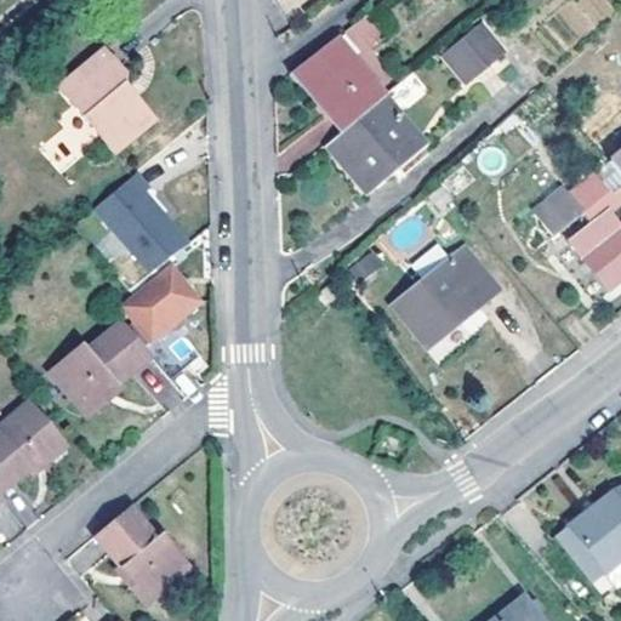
[(480,23),(451,46),(473,74),(501,52),(480,23)]
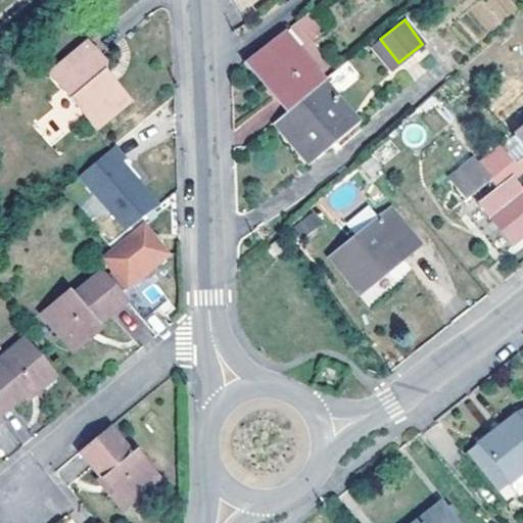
[(281,32),(246,59),(287,111),(321,83),(281,32)]
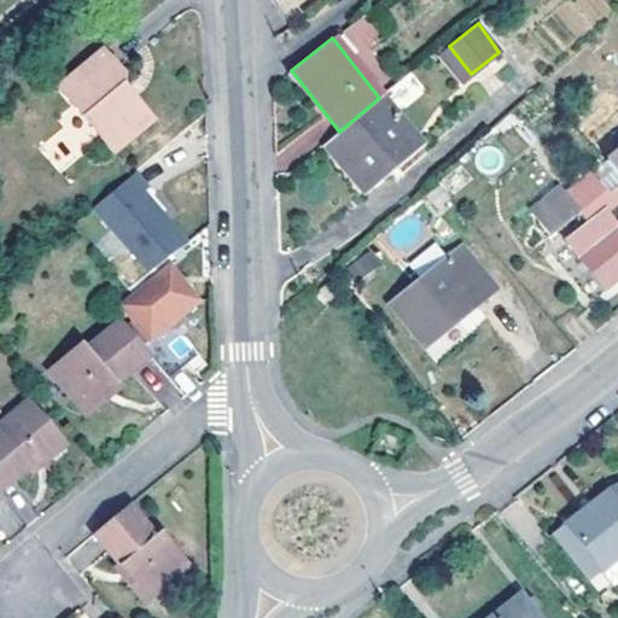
[(471,74),(449,46),(442,52),(464,80),(471,74)]
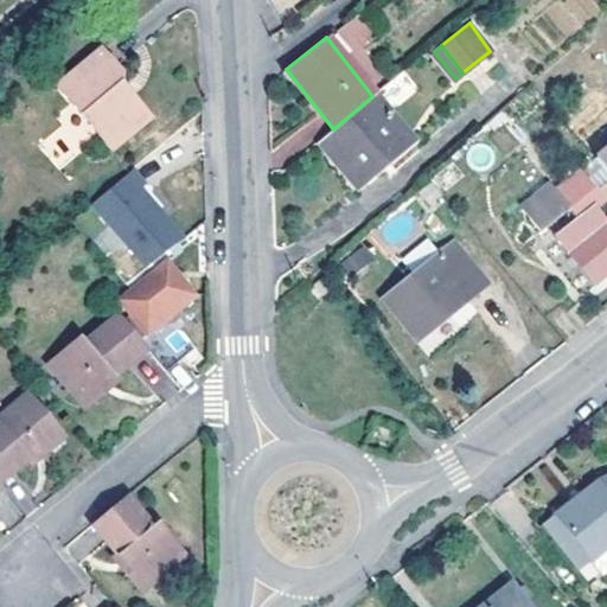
[(112,151),(149,121),(121,87),(122,77),(104,55),(61,91),(112,151)]
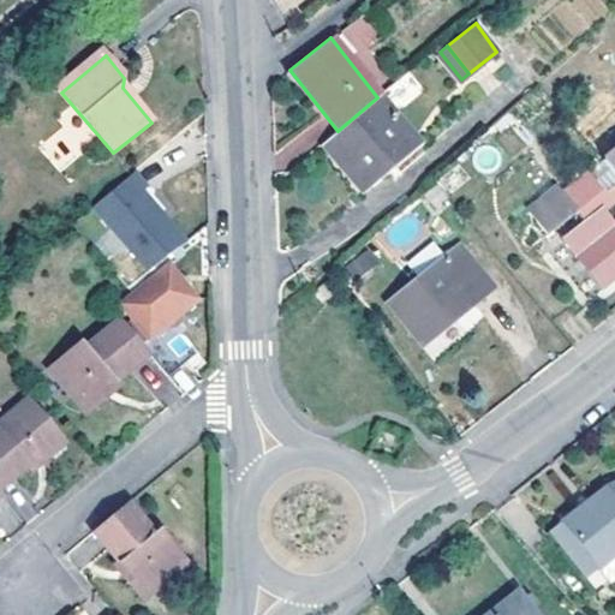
[(413,72),(386,85),(395,107),(423,95),(413,72)]
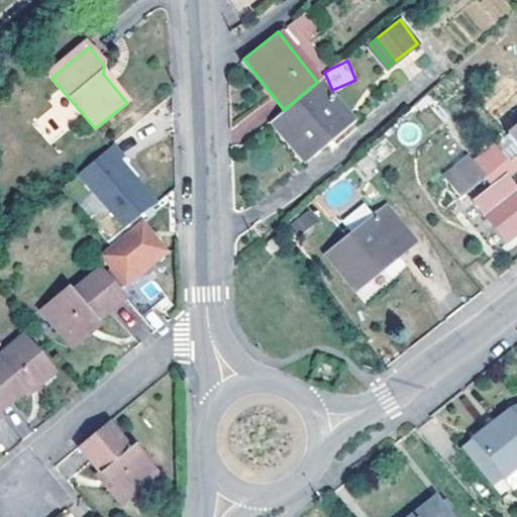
[(344,117),(317,82),(284,110),(271,120),(302,161),(321,147),(315,140),(344,117)]
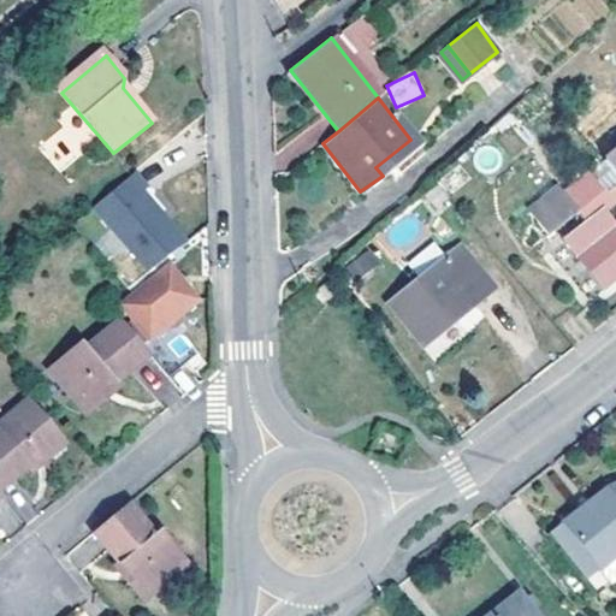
[(615,153),(604,164),(615,178),(615,153)]
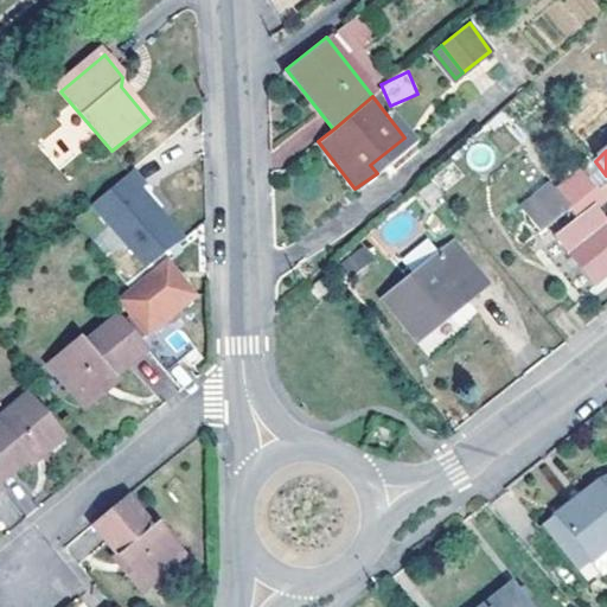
[(595,193),(606,184),(606,176),(595,161),(580,173),(593,191),(595,193)]
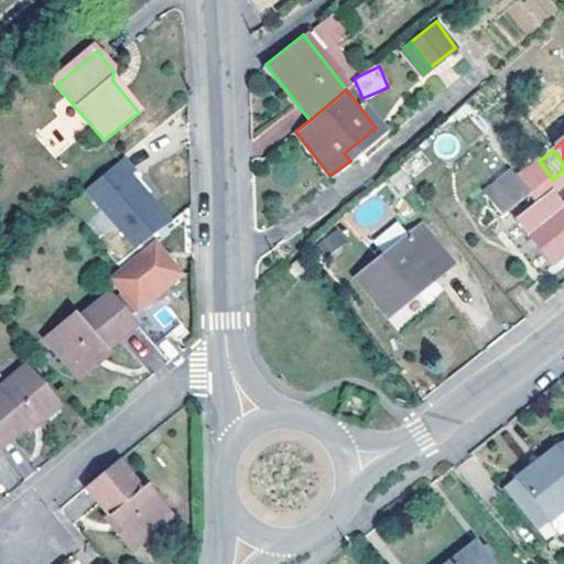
[(84,193),(131,256),(175,221),(139,173),(134,176),(122,161),(84,193)]
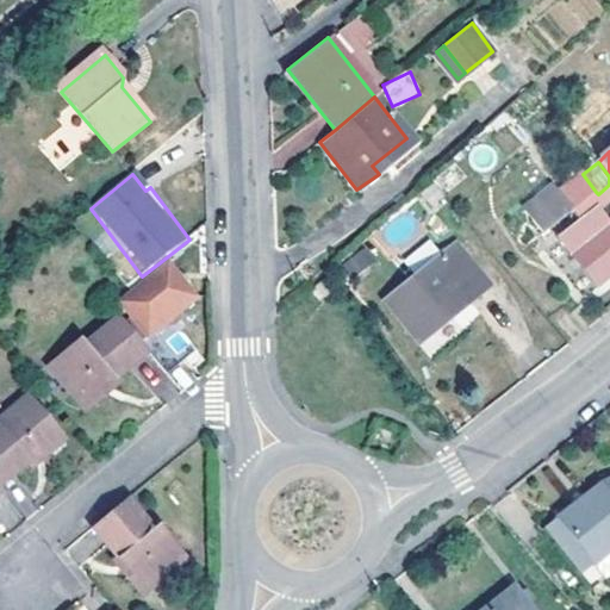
[(571,197),(578,205),(591,195),(584,186),(571,197)]
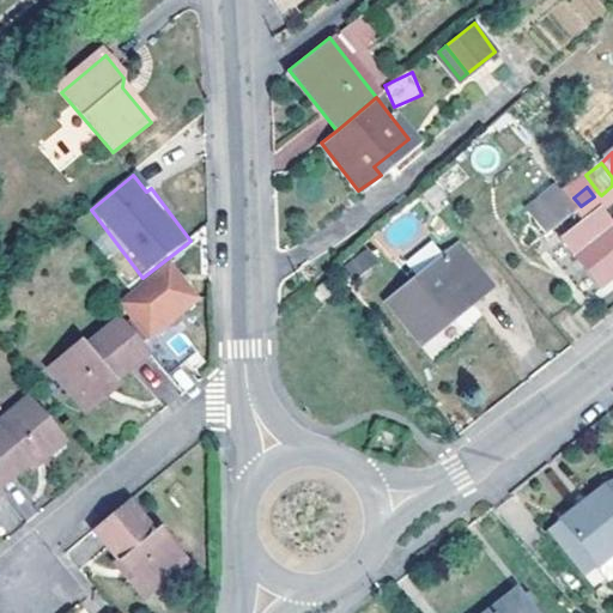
[(544,236),(575,212),(559,192),(540,205),(536,200),(525,207),(528,212),(530,218),(544,236)]
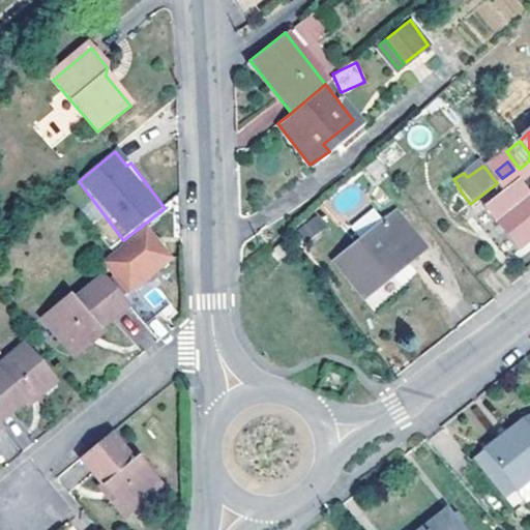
[(529,194),(528,195),(518,183),(484,209),(517,252),(529,240),(529,194)]
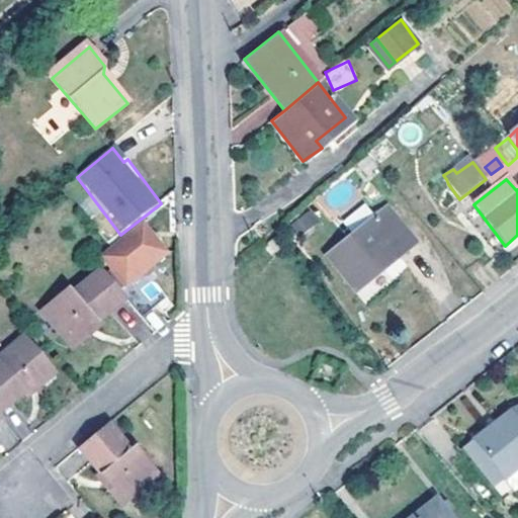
[(303,234),(320,218),(310,207),(293,224),(303,234)]
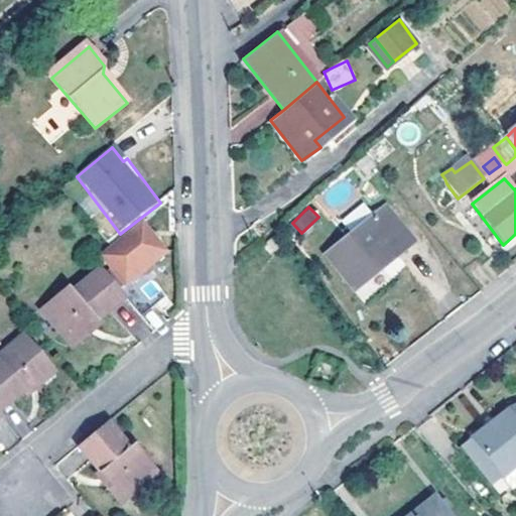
[(412,242),(383,207),(326,254),(353,289),(412,242)]
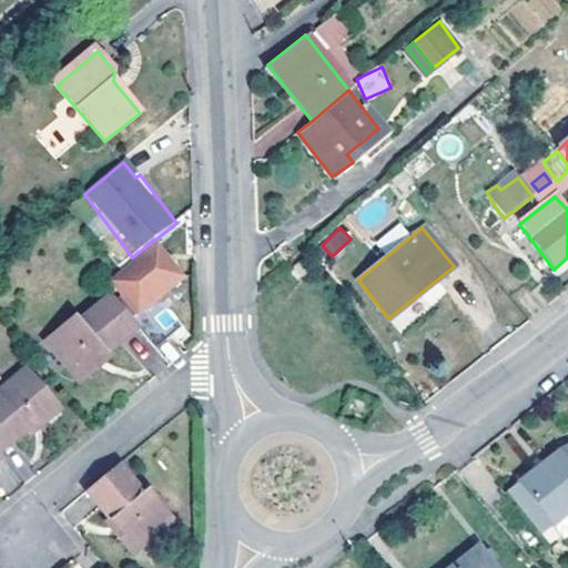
[(141,330),(159,352),(173,341),(148,307),(153,304),(159,305),(165,300),(166,292),(184,279),(158,245),(111,282),(137,317),(134,321),(141,330)]
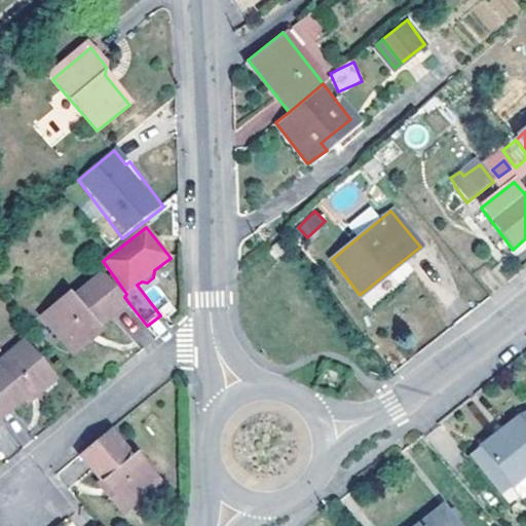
[(102,330),(130,305),(124,297),(107,276),(79,300),(75,296),(45,321),(72,353),(102,330)]
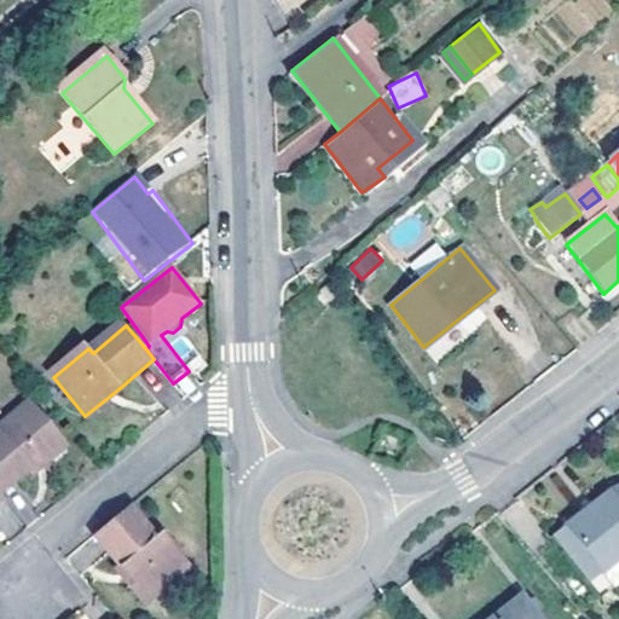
[(120,388),(85,416),(91,421),(123,393),(120,388)]
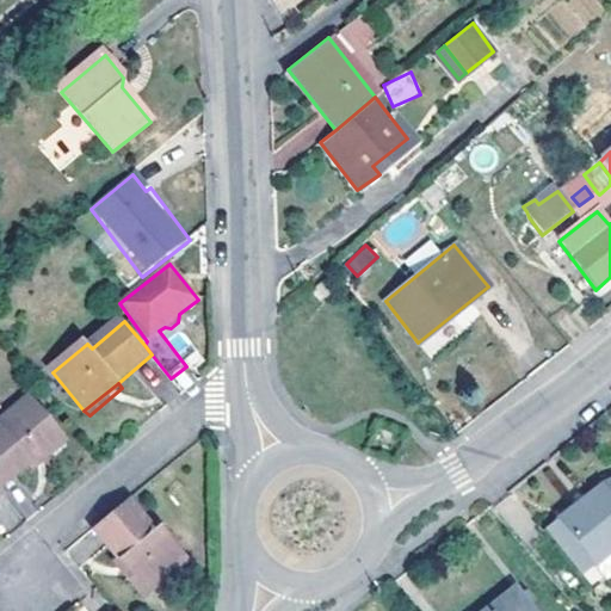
[(0,491),(30,468),(63,439),(30,400),(0,424),(0,430),(1,432),(0,432),(0,491)]
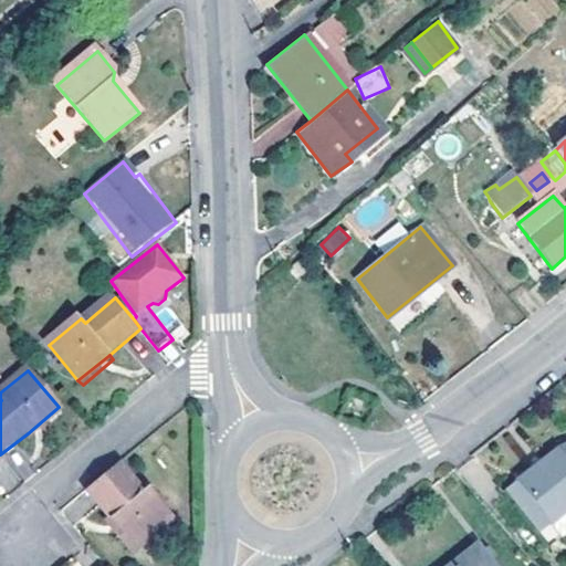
[(59,407),(28,433),(32,437),(62,411),(59,407)]
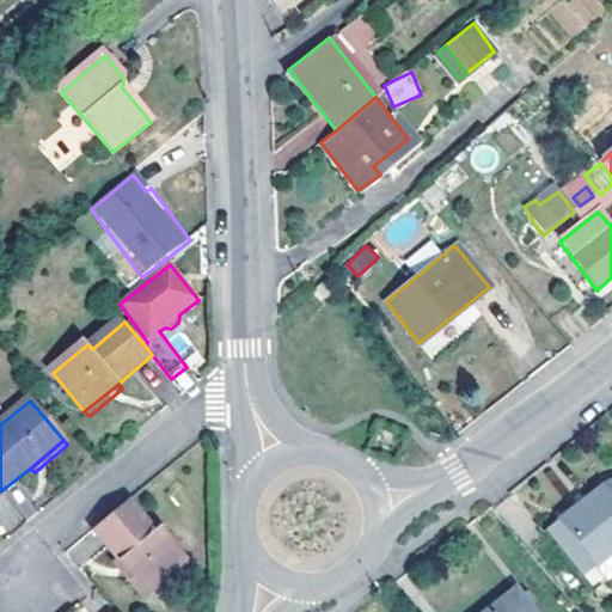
[(611,478),(603,482),(558,519),(595,565),(611,551),(611,478)]
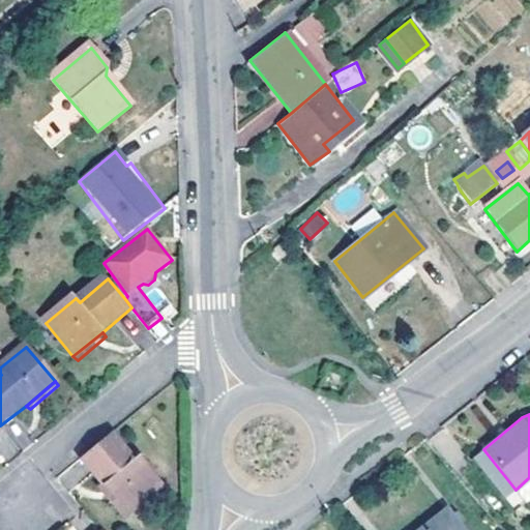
[(115,438),(85,462),(109,489),(131,516),(165,490),(142,461),(137,465),(115,438)]
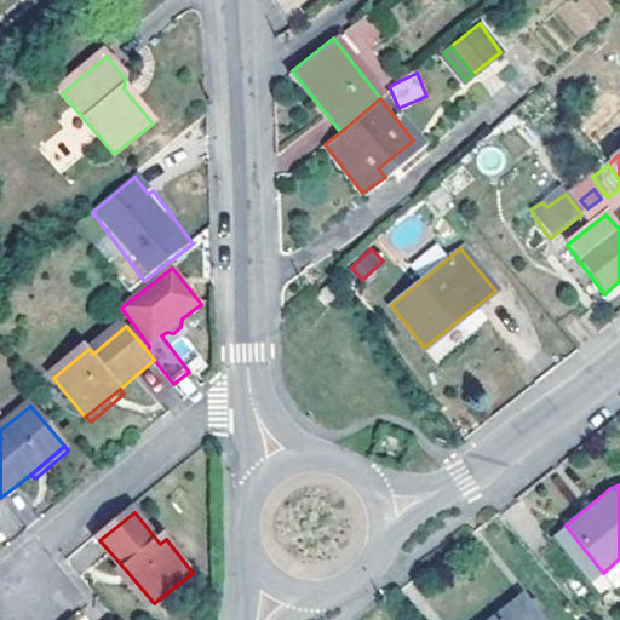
[(619,558),(603,573),(566,526),(551,538),(600,597),(619,580),(619,558)]
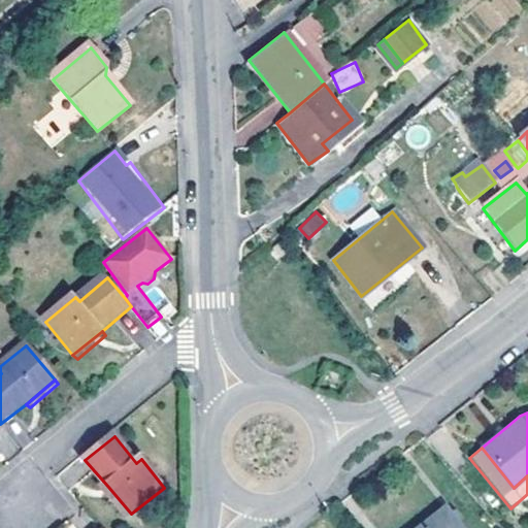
[(131,514),(108,487),(103,490),(126,518),(131,514)]
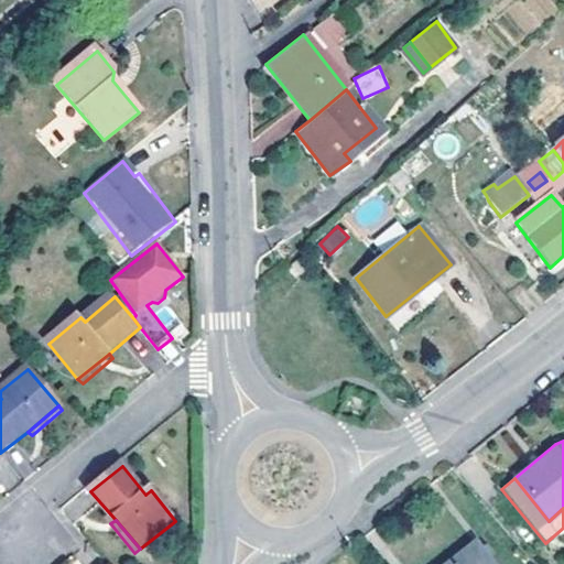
[(489,563),(477,546),(453,563),(489,563)]
